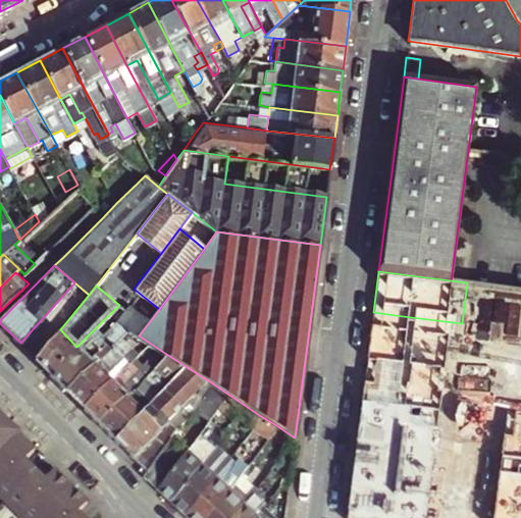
[(121,317),(129,324),(139,312),(135,310),(131,314),(127,311),(121,317)]
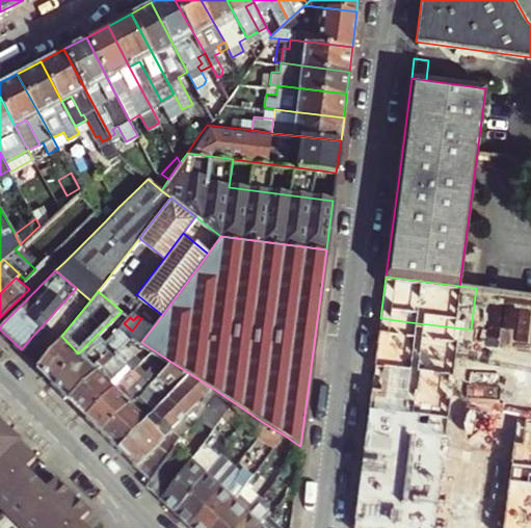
[(50,380),(70,400),(131,336),(136,339),(141,342),(153,327),(141,318),(132,331),(124,323),(105,340),(98,334),(78,353),(50,380)]
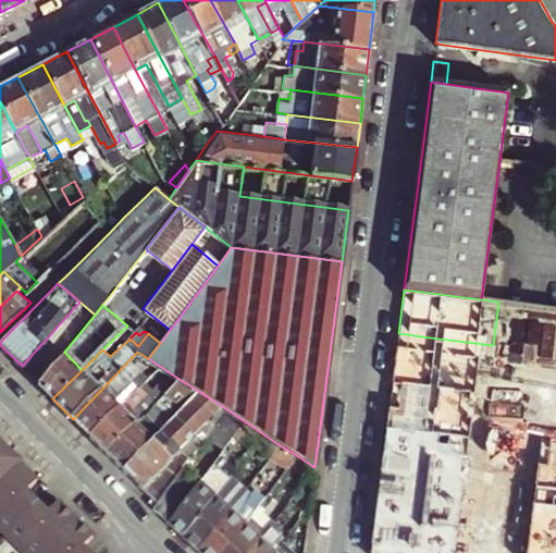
[(430,338),(398,333),(395,357),(427,361),(430,338)]
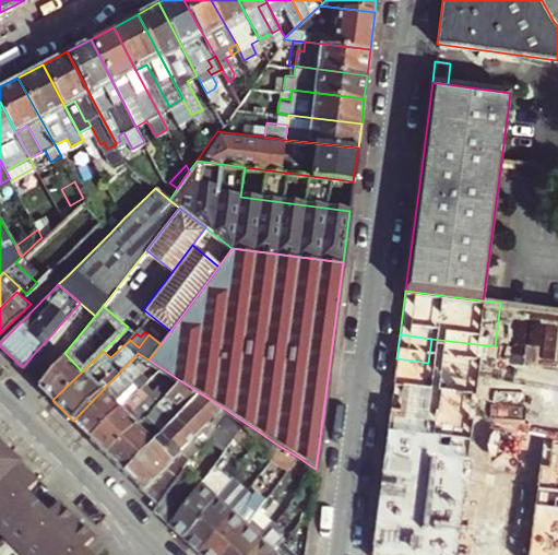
[(38,386),(52,400),(82,372),(64,353),(38,386)]
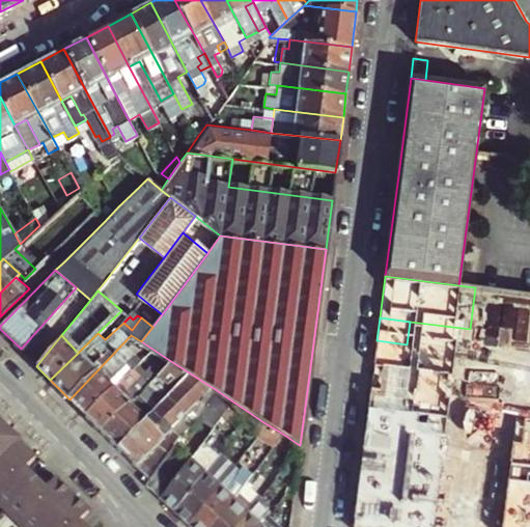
[(84,414),(118,381),(132,366),(140,359),(128,347),(136,338),(131,335),(70,399),(84,414)]
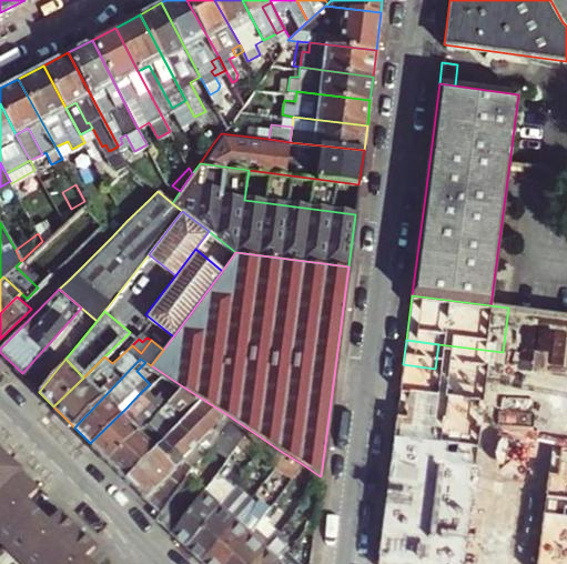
[(159,511),(184,476),(230,416),(181,385),(164,402),(159,409),(108,461),(109,462),(159,511)]
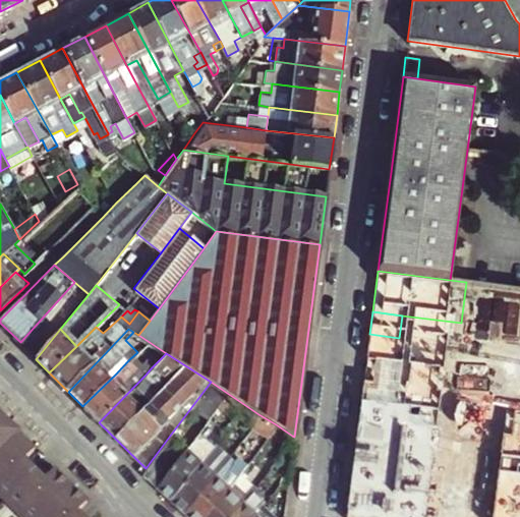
[(116,374),(123,381),(137,366),(129,359),(116,374)]
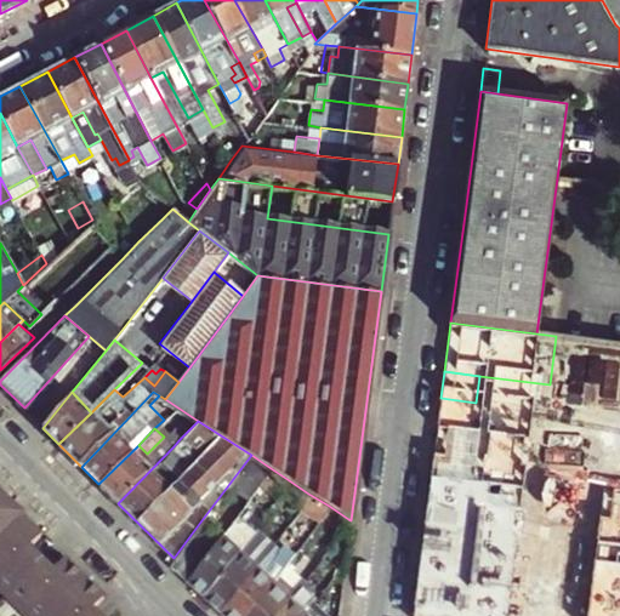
[(164,437),(174,446),(180,439),(171,431),(164,437)]
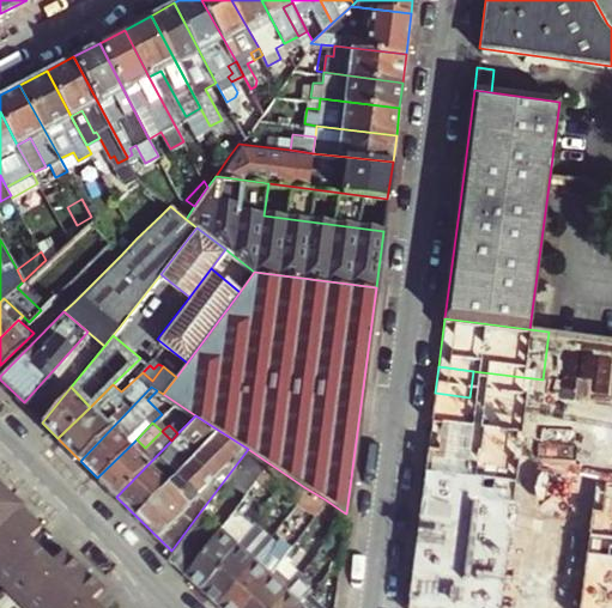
[(97,478),(116,497),(171,441),(162,431),(145,448),(137,439),(97,478)]
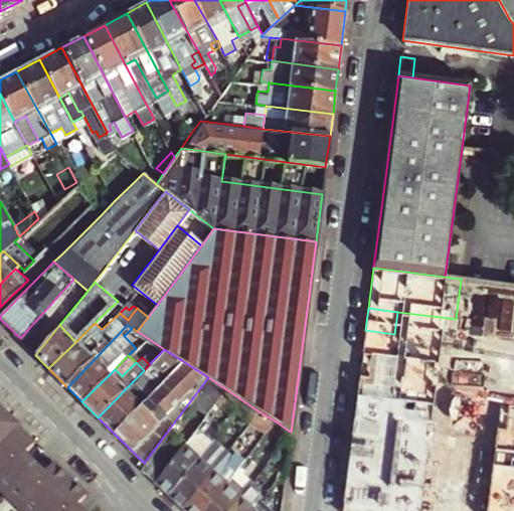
[(229,411),(231,408),(239,398),(224,388),(212,405),(216,408),(219,404),(229,411)]
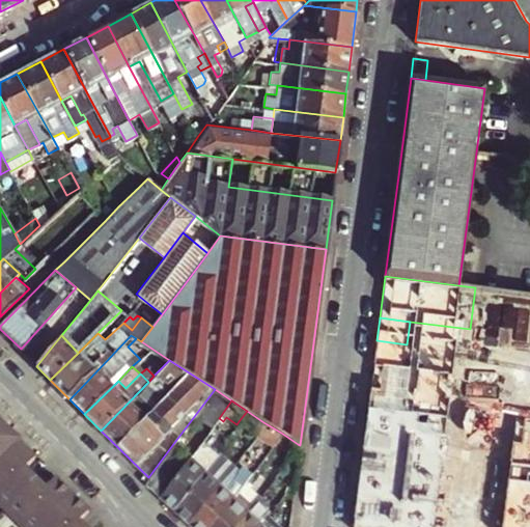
[(371,422),(425,426),(426,408),(372,404),(371,422)]
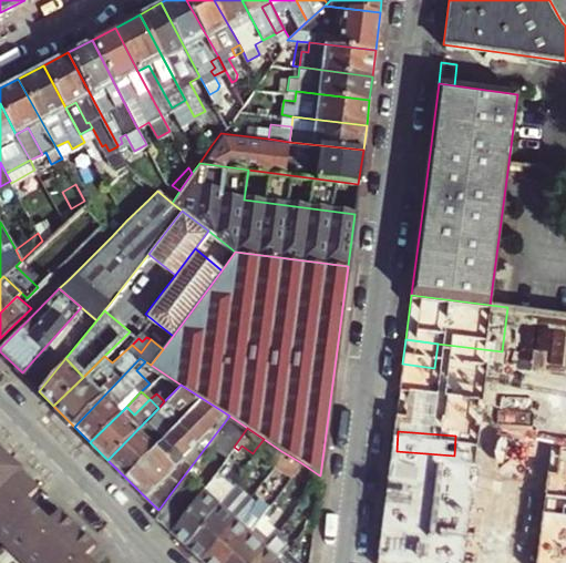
[(255,450),(274,462),(281,451),(264,439),(255,450)]
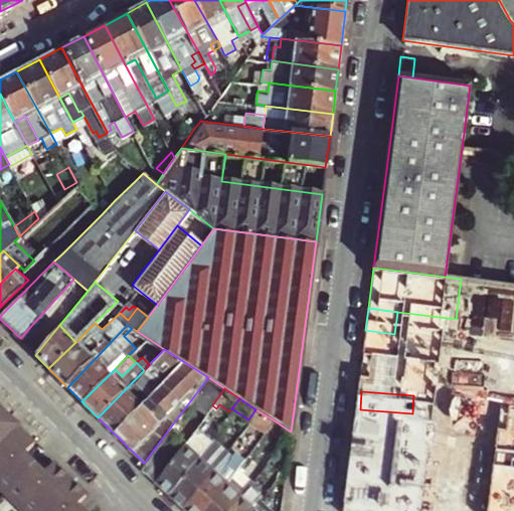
[(513,436),(513,407),(456,401),(447,478),(476,481),(475,490),(513,495),(513,472),(477,468),(481,433),(513,436)]
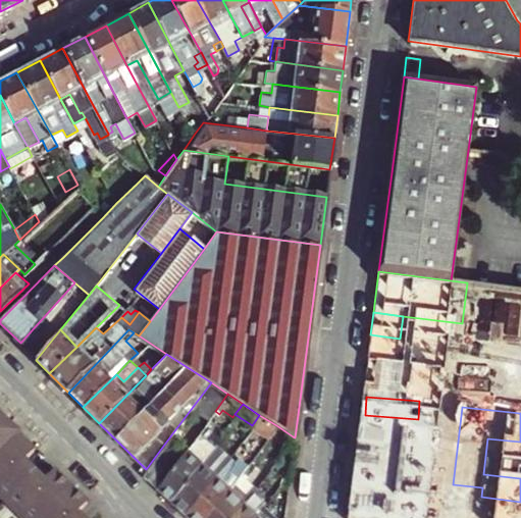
[(85,517),(75,509),(85,500),(52,466),(43,476),(23,457),(33,448),(15,430),(18,427),(6,416),(4,418),(0,414),(0,495),(23,517),(85,517)]
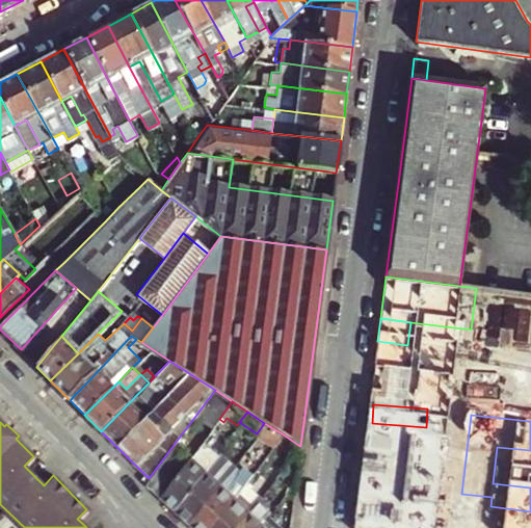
[(273,445),(282,433),(264,423),(257,433),(273,445)]
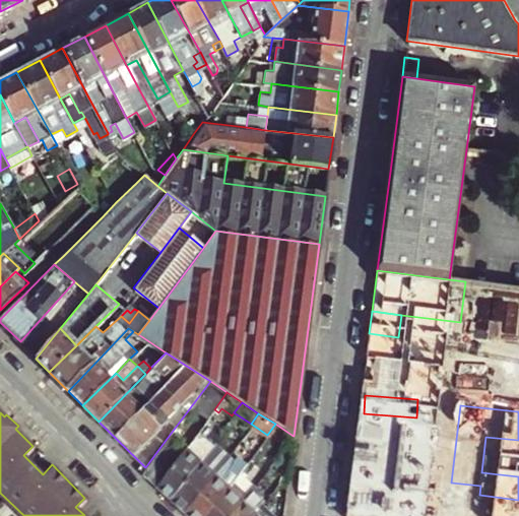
[(267,435),(283,446),(292,435),(275,424),(267,435)]
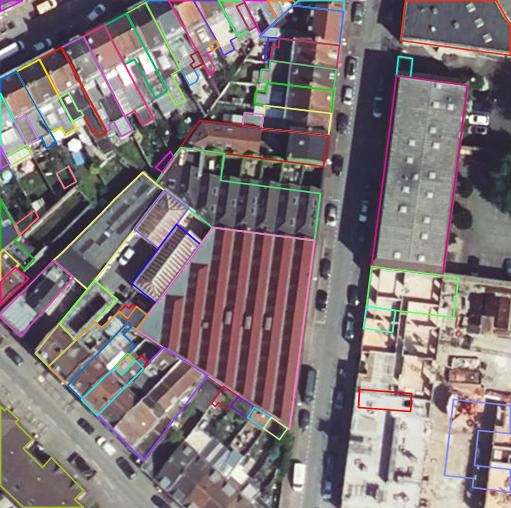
[(154,478),(168,492),(207,439),(192,428),(181,442),(154,478)]
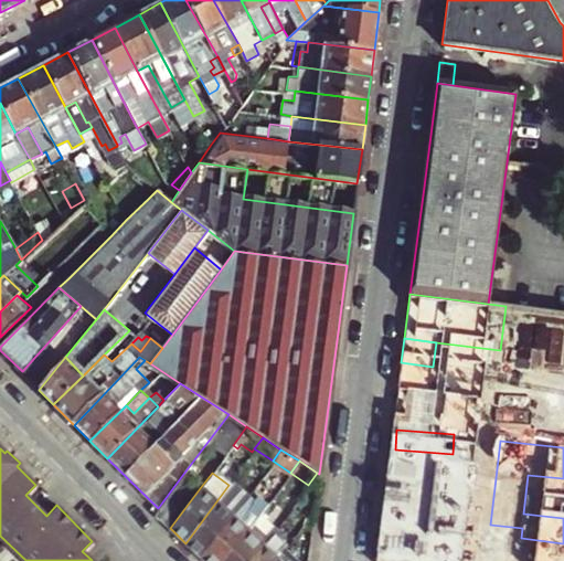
[(153,514),(170,528),(200,488),(183,474),(158,508),(153,514)]
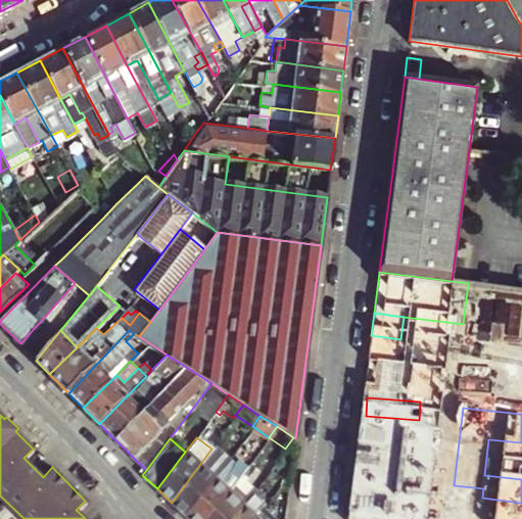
[(371,442),(370,500),(413,501),(415,443),(371,442)]
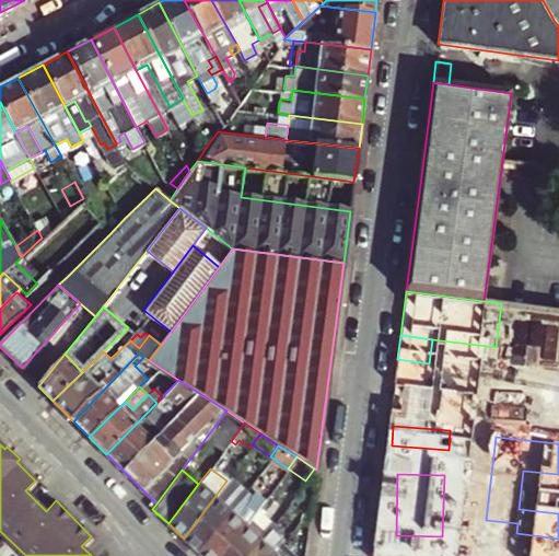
[(184,539),(199,553),(243,493),(226,481),(184,539)]
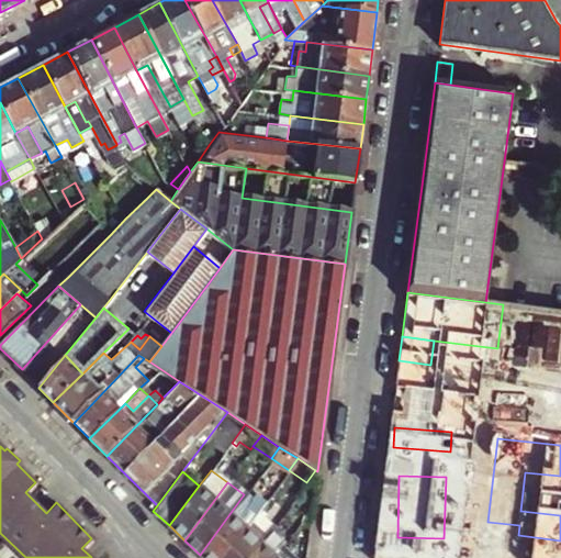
[(200,555),(203,557),(222,557),(257,512),(257,511),(256,510),(258,506),(260,504),(262,505),(268,498),(250,484),(244,494),(200,555)]
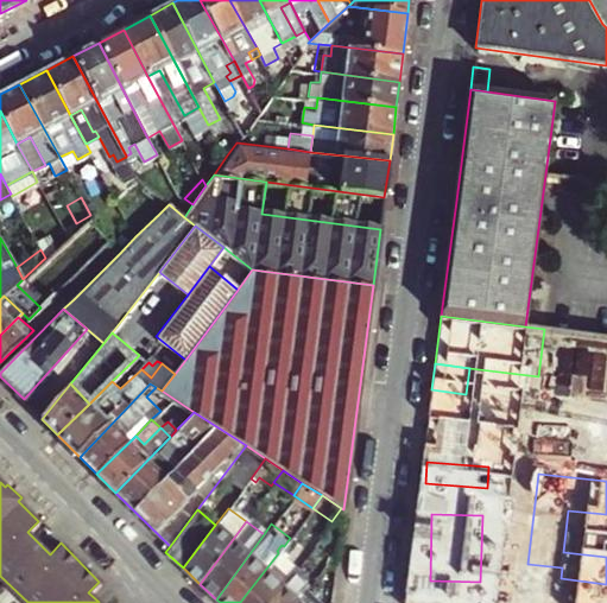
[(326,565),(336,567),(339,548),(329,547),(326,565)]
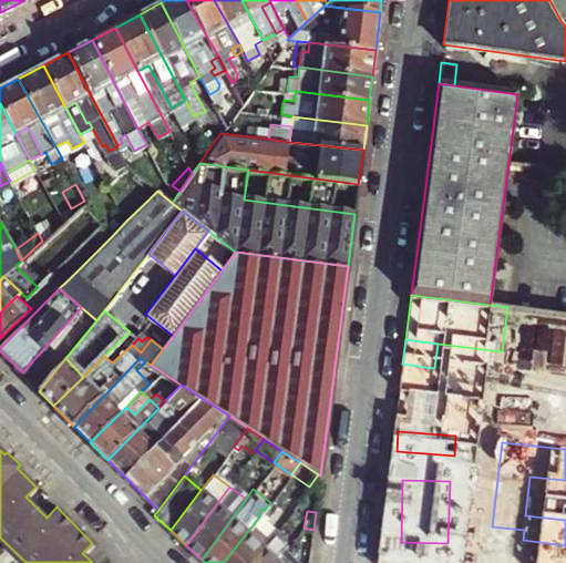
[(250,562),(273,534),(266,530),(270,523),(259,517),(224,562),(250,562)]
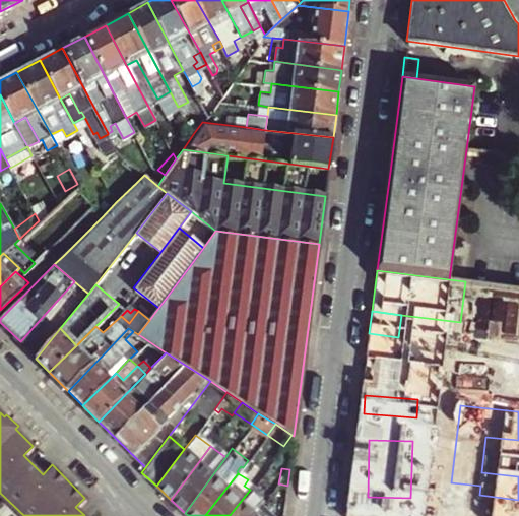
[(230,515),(254,515),(260,508),(265,502),(250,490),(230,515)]
